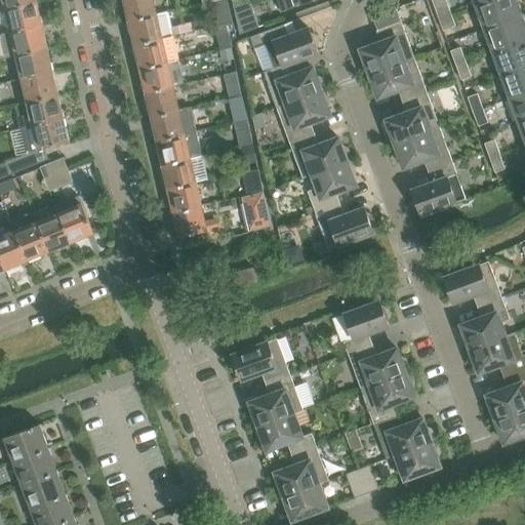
[(0,0),(0,9),(6,8),(6,6),(35,0),(0,0)]
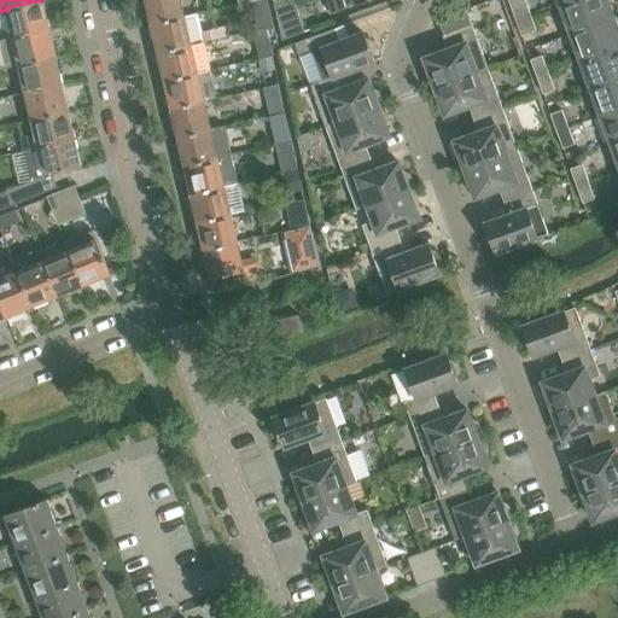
[(41,0),(7,7),(7,10),(13,35),(50,27),(44,0),(41,0)]
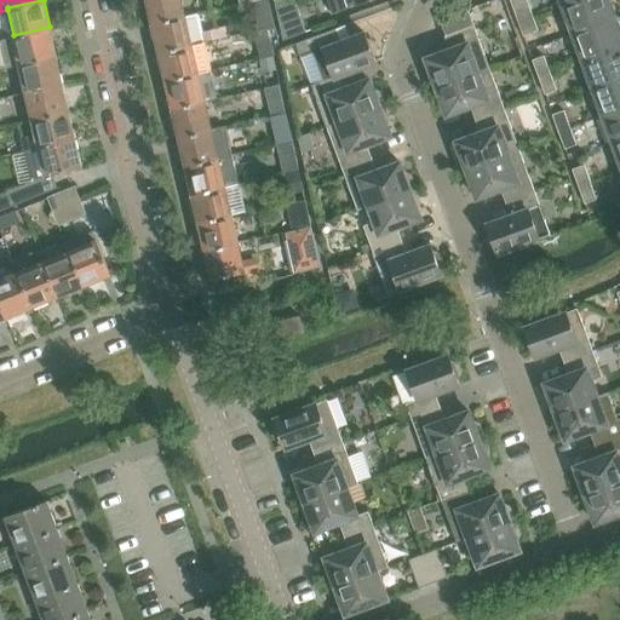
[(147,0),(153,23),(184,17),(179,0),(147,0)]
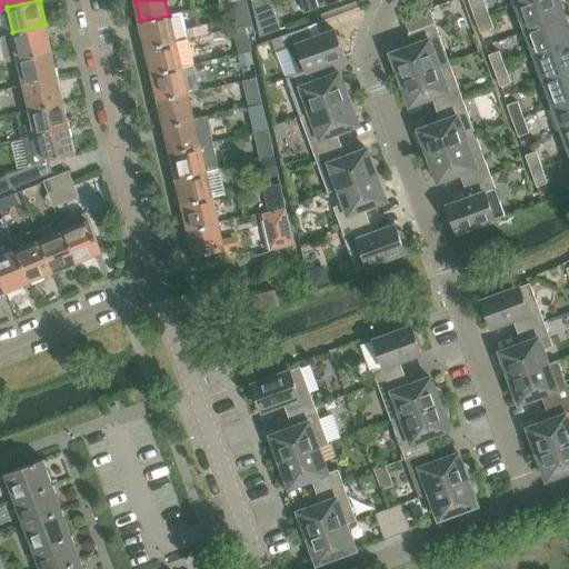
[(240,26),(252,23),(247,0),(235,0),(233,0),(240,26)]
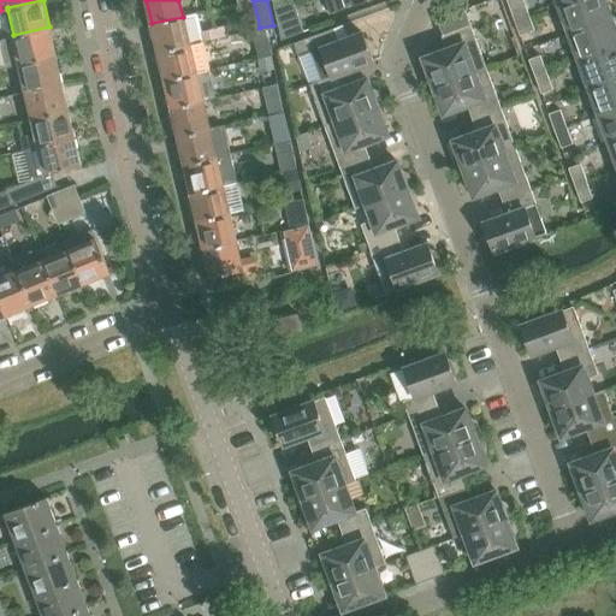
[(284,39),(304,31),(294,0),(291,0),(277,6),(280,23),(284,39)]
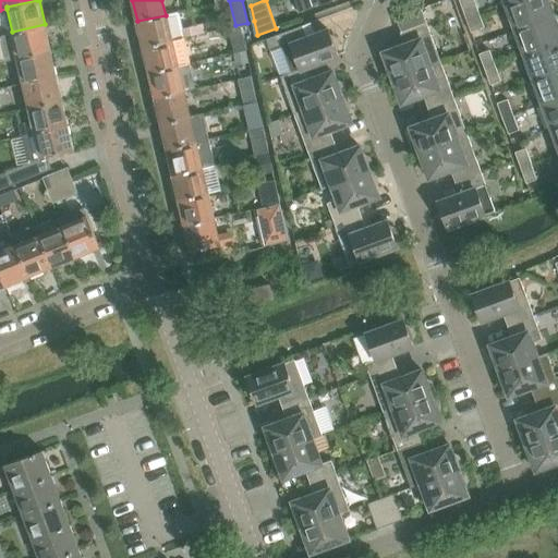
[(295,0),(300,12),(334,0),(295,0)]
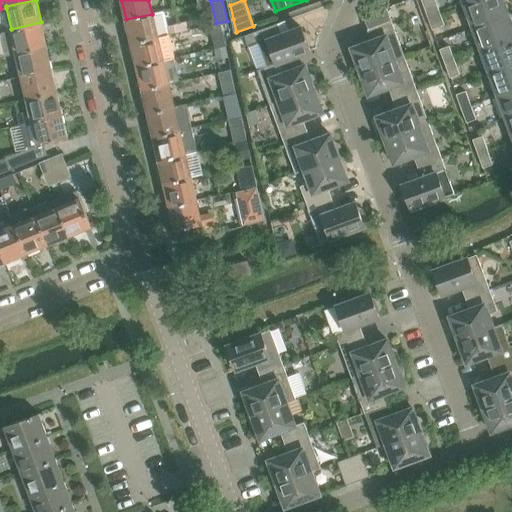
[(441,14),(435,0),(422,0),(429,19),(441,14)]
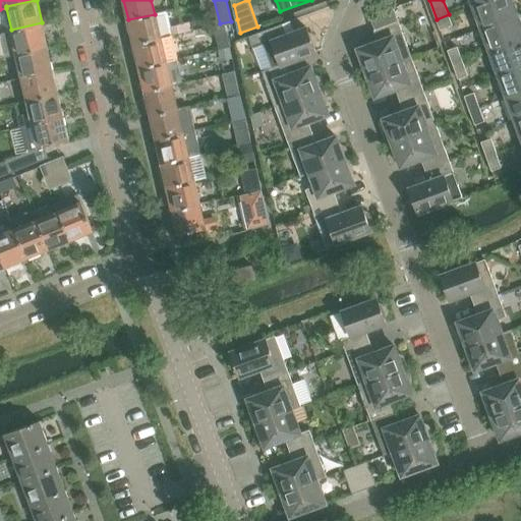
[(482,29),(518,15),(512,0),(487,0),(474,5),(482,29)]
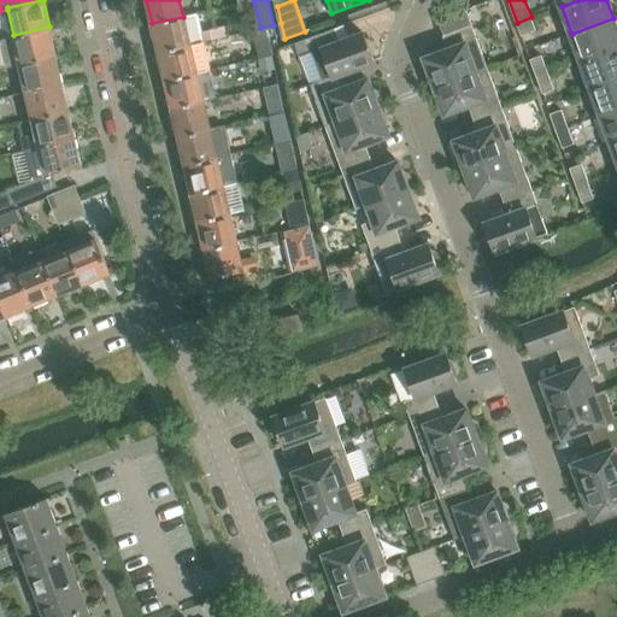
[(439,23),(444,36),(472,25),(469,12),(439,23)]
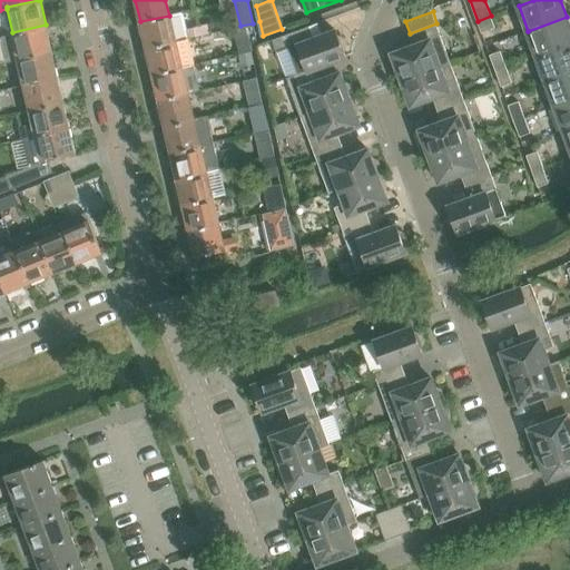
[(187,38),(185,29),(174,32),(169,16),(140,21),(147,48),(175,41),(187,38)]
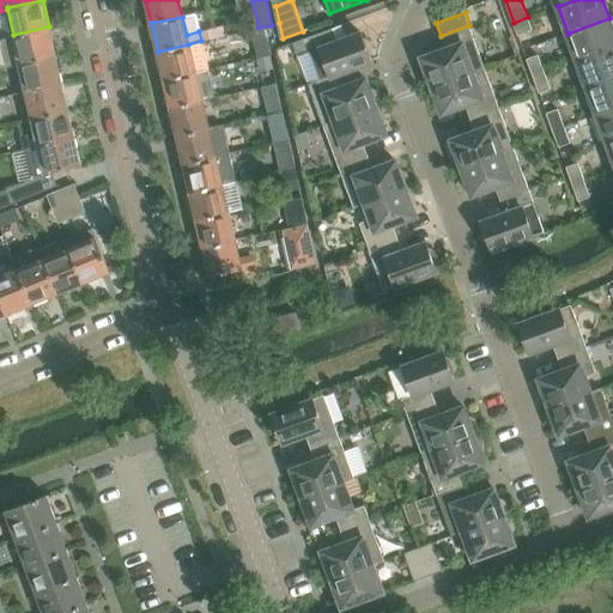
[(519,36),(533,30),(528,17),(514,23),(519,36)]
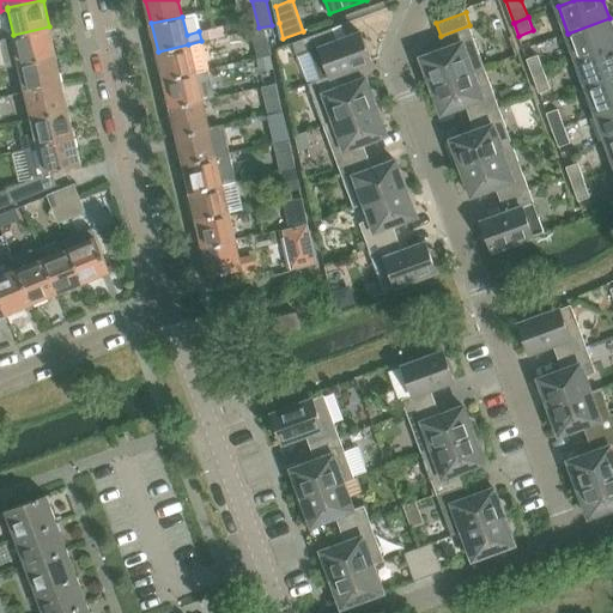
[(577,60),(612,47),(612,28),(610,18),(568,34),(577,60)]
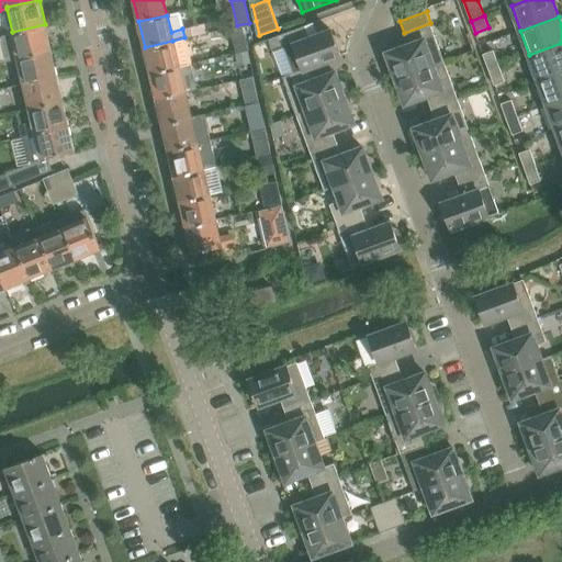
[(390,74),(389,74),(392,80),(445,62),(430,23),(405,33),(409,45),(388,53),(391,62),(388,68),(390,74)]
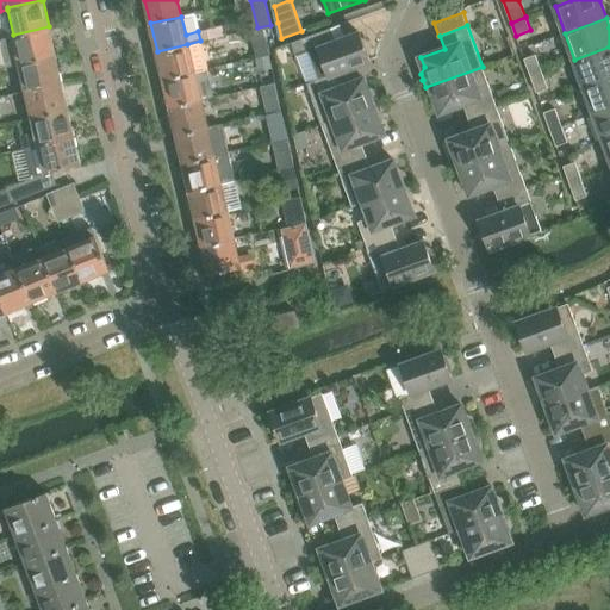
[(56,54),(49,26),(13,35),(13,37),(2,39),(8,67),(20,64),(19,62),(56,54)]
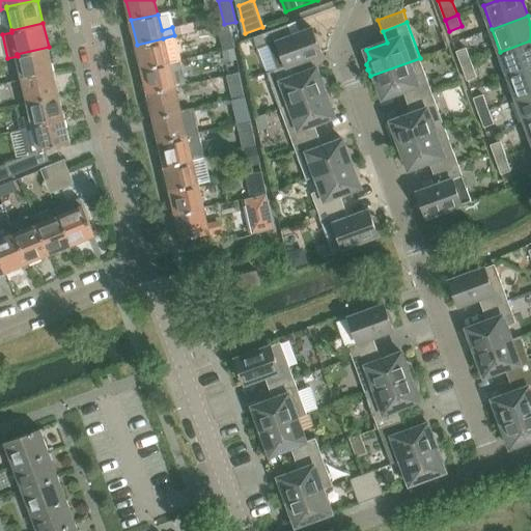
[(193,23),(172,27),(174,35),(195,31),(193,23)]
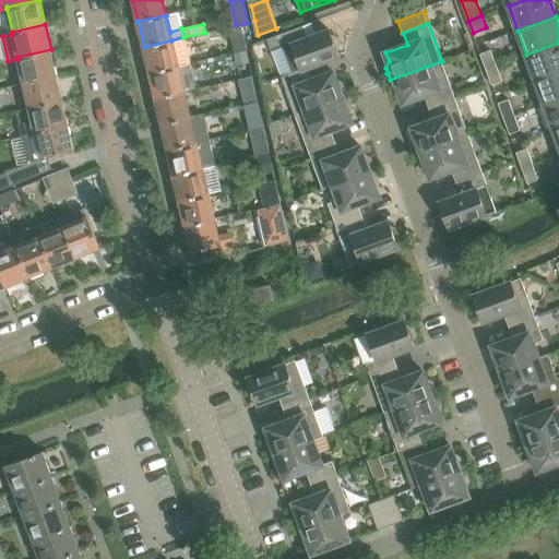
[(224,30),(226,38),(244,35),(241,25),(224,30)]
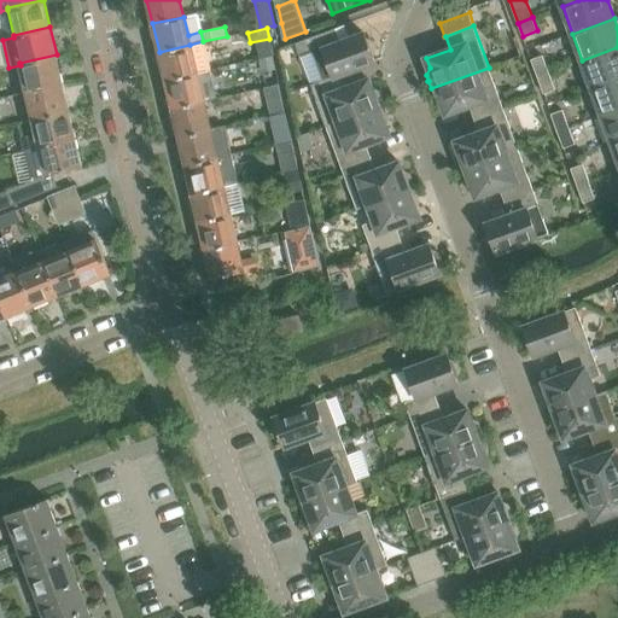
[(313,53),(322,81),(334,76),(334,77),(340,75),(375,62),(374,57),(377,50),(374,42),(367,39),(365,33),(342,42),(336,29),(308,39),(296,44),(301,57),(313,53)]
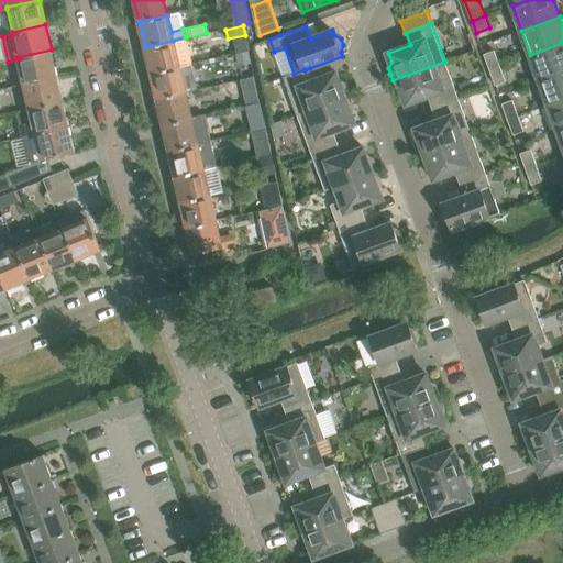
[(174,42),(173,41),(145,47),(151,73),(179,66),(179,67),(191,64),(185,39),(174,42)]
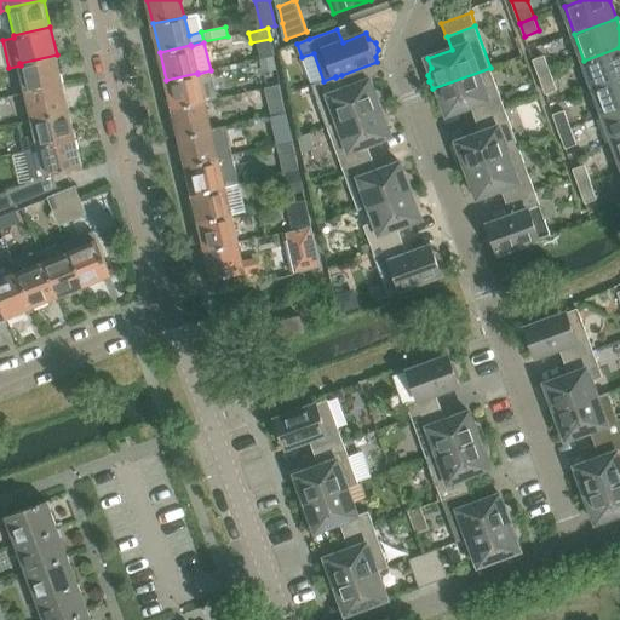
[(595,89),(619,78),(619,47),(584,61),(595,89)]
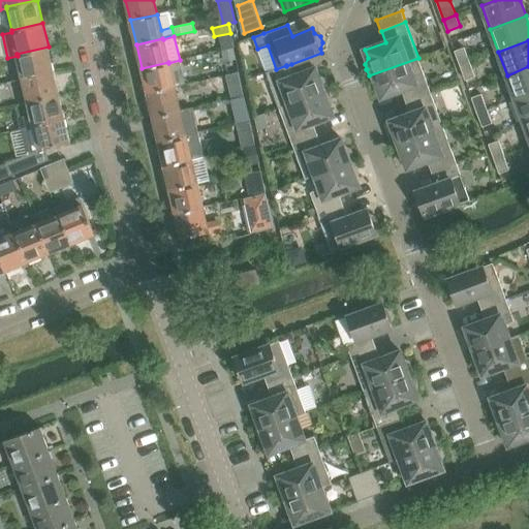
[(17,54),(18,56),(22,76),(54,69),(49,47),(17,54)]
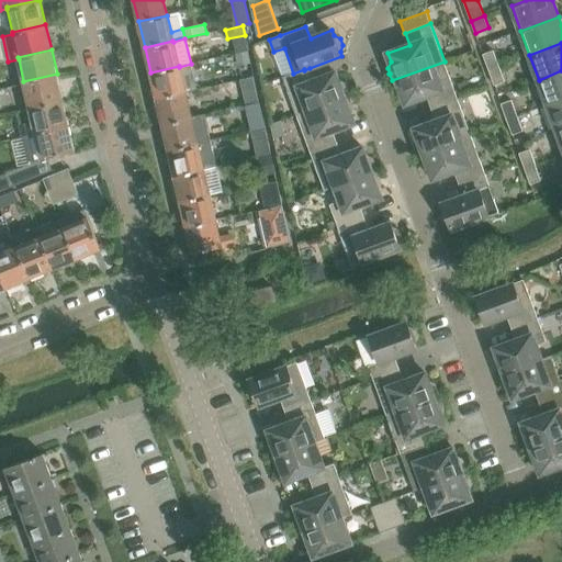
[(239,66),(253,63),(250,51),(236,54),(239,66)]
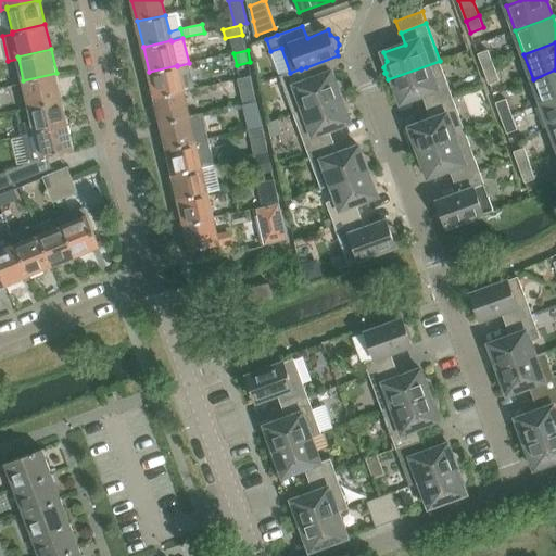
[(489,50),(479,53),(484,70),(495,65),(489,50)]
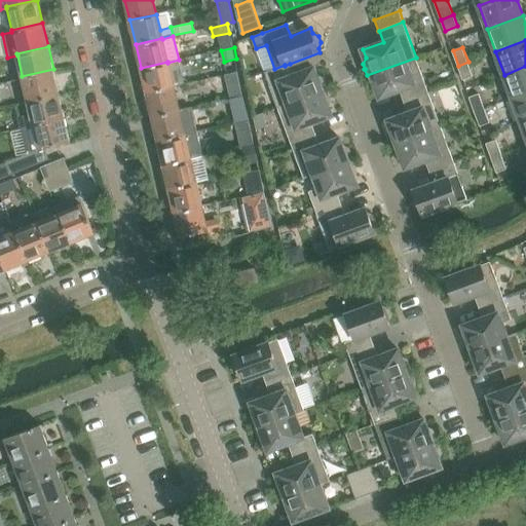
[(405,101),(428,92),(416,58),(367,75),(369,81),(371,86),(377,89),(380,98),(401,89),(405,101)]
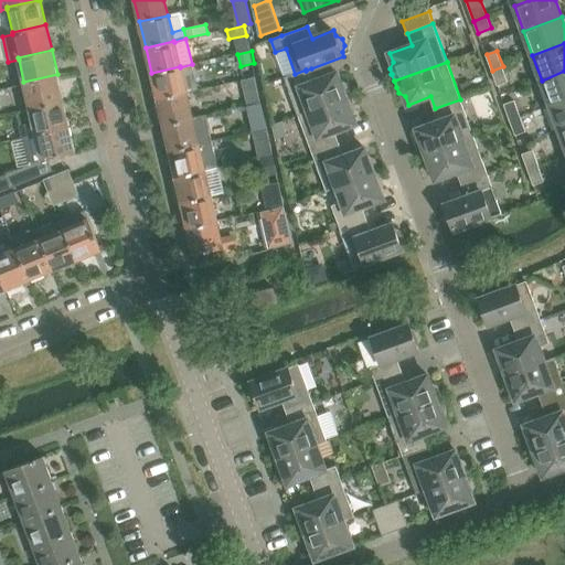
[(151,73),(158,98),(185,93),(180,67),(180,66),(151,73)]
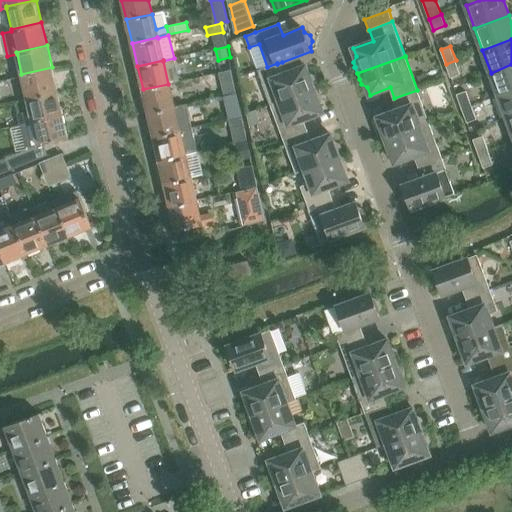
[(451,78),(461,74),(456,60),(446,64),(451,78)]
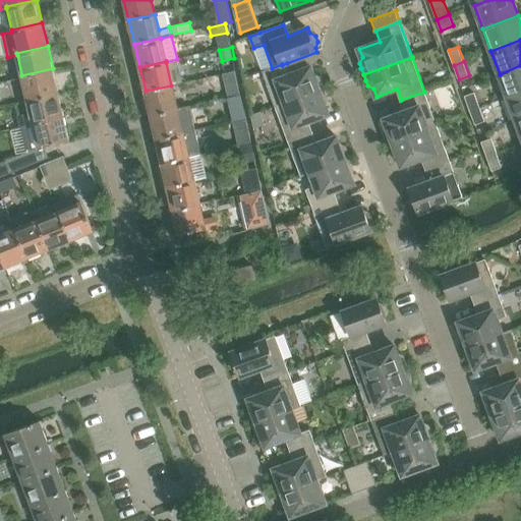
[(282,65),(282,64),(272,68),(263,71),(276,106),(325,88),(323,82),(321,77),(314,74),(311,66),(291,74),(287,63),(282,65)]
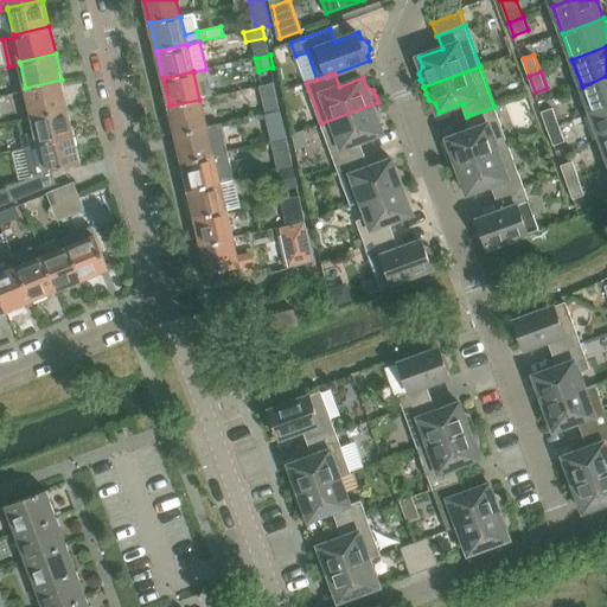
[(592,113),(606,107),(606,76),(582,87),(592,113)]
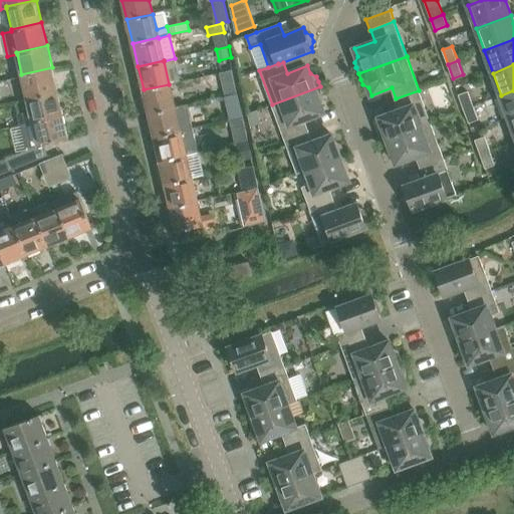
[(21,74),(27,97),(57,91),(52,67),(21,74)]
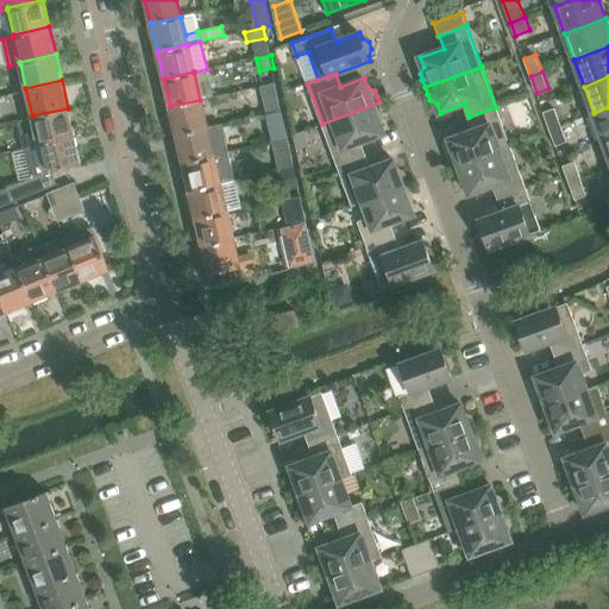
[(264,104),(280,100),(276,83),(261,87),(264,104)]
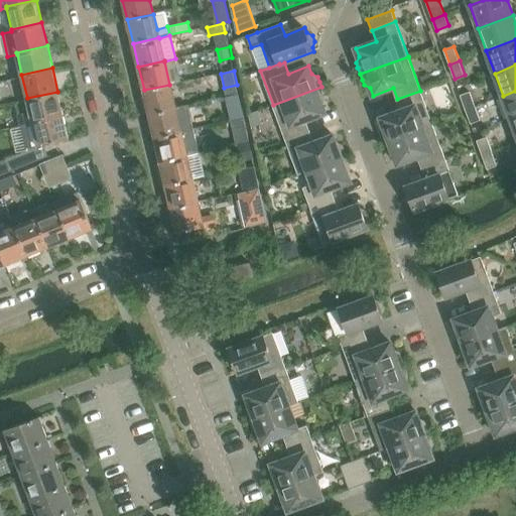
[(144,90),(149,113),(175,107),(169,85),(144,90)]
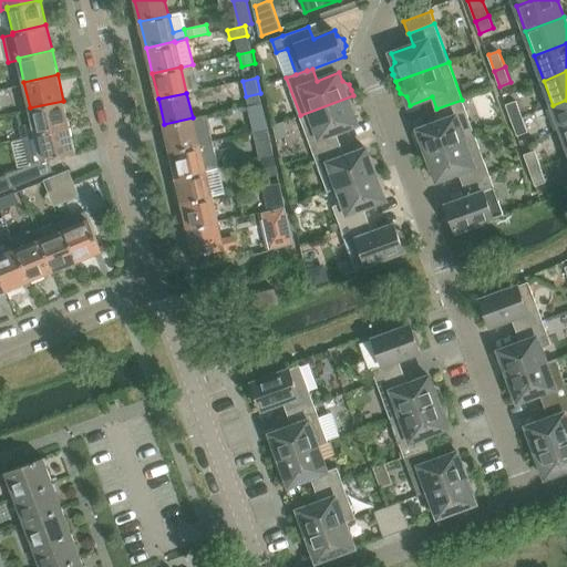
[(358,109),(356,103),(357,103),(353,95),(300,115),(315,153),(340,144),(336,132),(358,124),(354,115),(358,109)]
